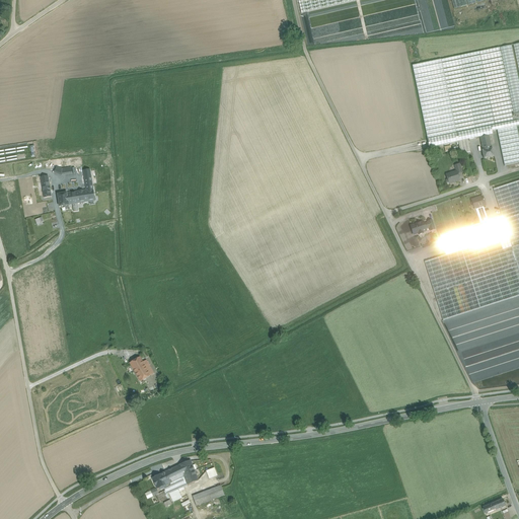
[(298,0),(301,13),(360,0),(298,0)]
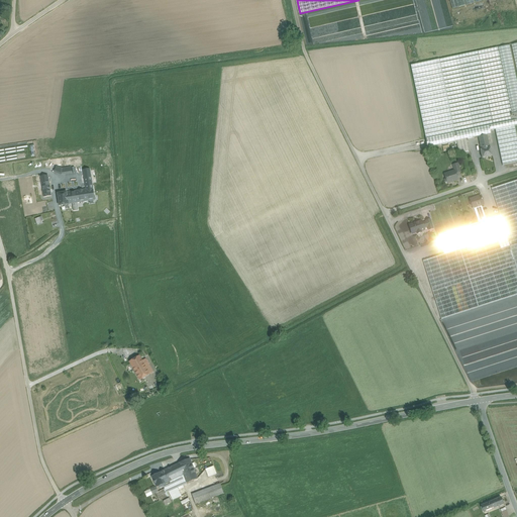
[(449,0),(452,9),(466,5),(463,0),(449,0)]
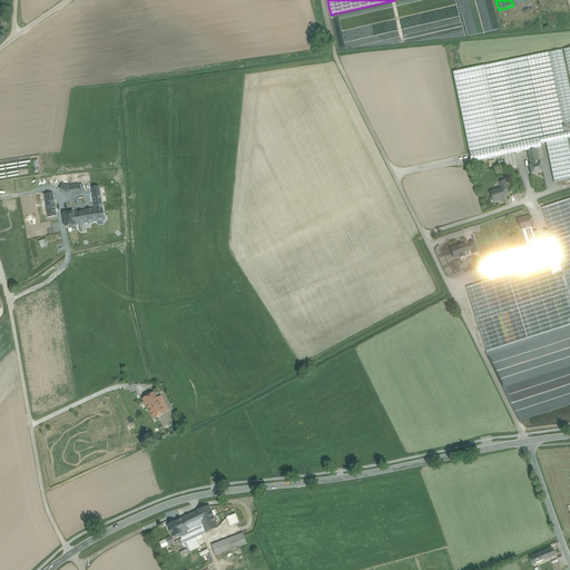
[(569,131),(569,89),(562,49),(549,52),(566,134),(569,131)]
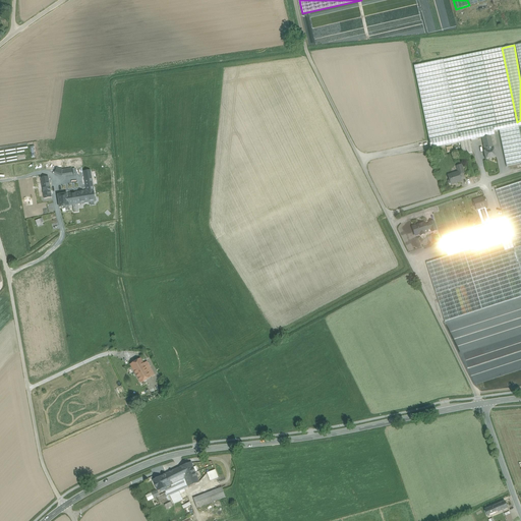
[(502,48),(443,60),(458,134),(502,125),(517,122),(502,48)]
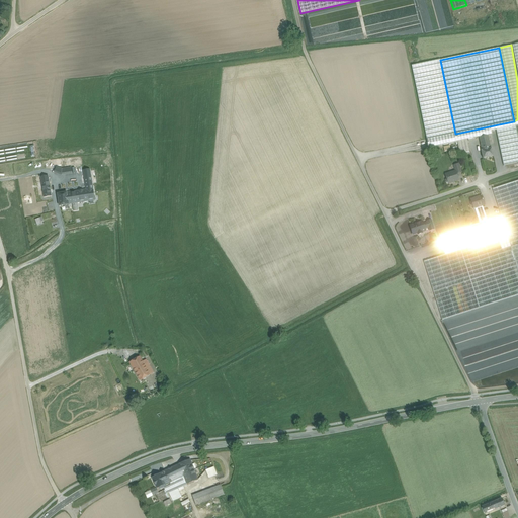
[(440,60),(412,66),(427,140),(455,134),(440,60)]
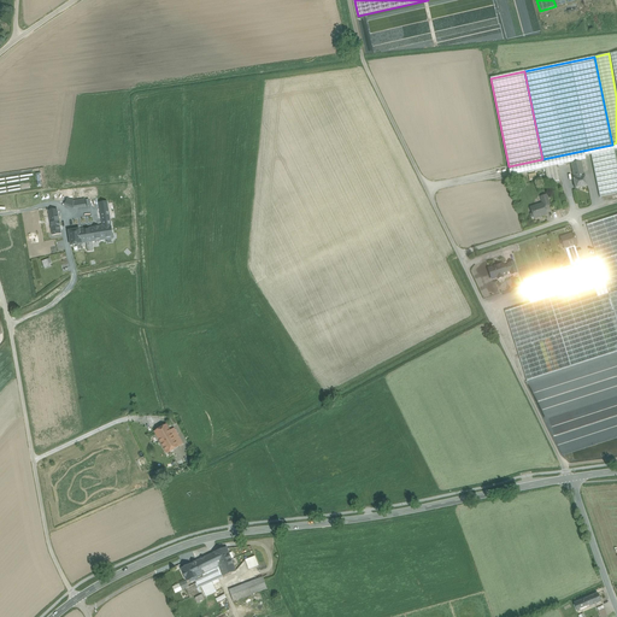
[(542,159),(509,166),(510,176),(545,169),(547,183),(559,181),(556,166),(570,163),(581,162),(586,160),(585,157),(591,156),(613,151),(616,150),(616,142),(612,145),(594,148),(542,159)]
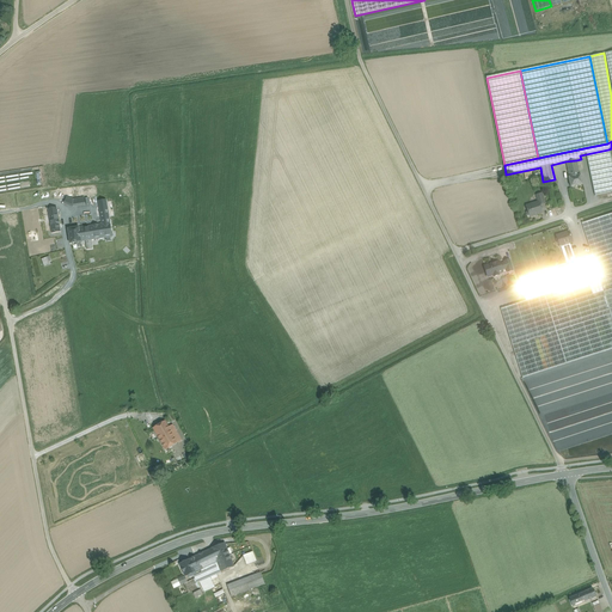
[(611,164),(609,150),(586,154),(595,196),(611,191),(611,164)]
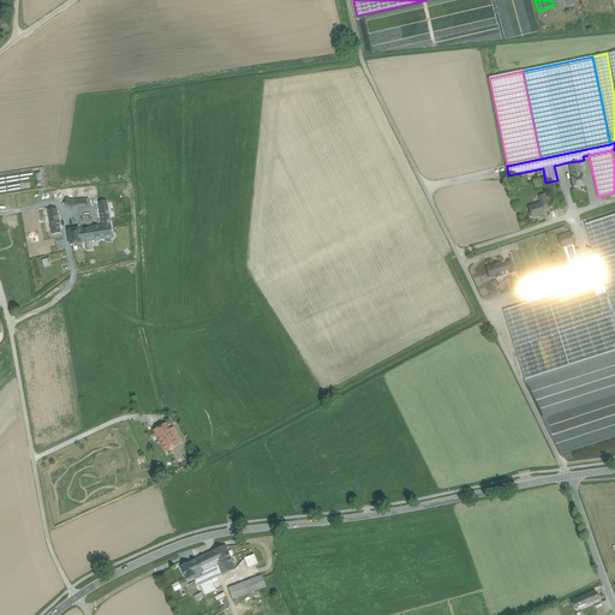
[(579,161),(568,162),(572,178),(573,189),(585,186),(583,175),(579,161)]
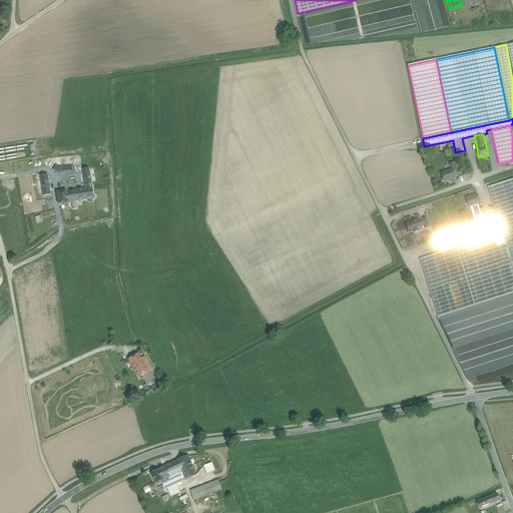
[(93,154),(61,158),(62,163),(89,159),(93,158),(93,154)]
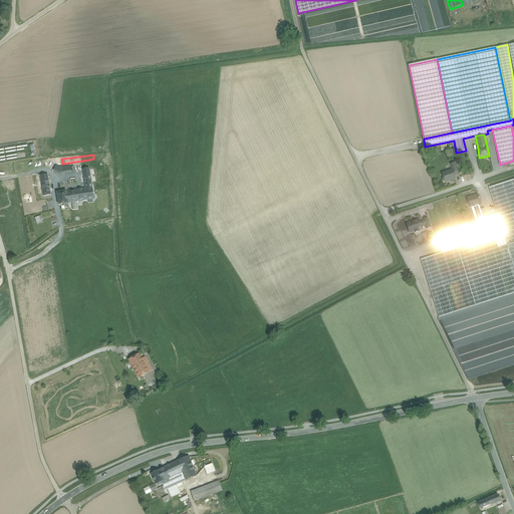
[(93,159),(89,160),(90,169),(100,168),(98,158),(93,159)]
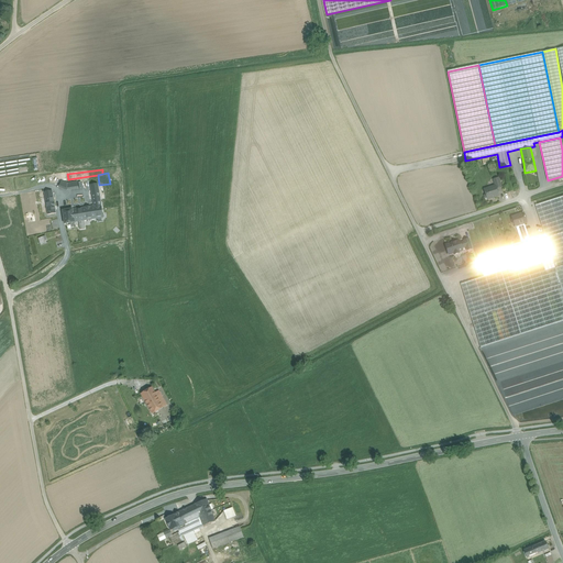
[(98,175),(68,179),(59,180),(61,190),(75,188),(90,186),(97,185),(99,185),(98,175)]
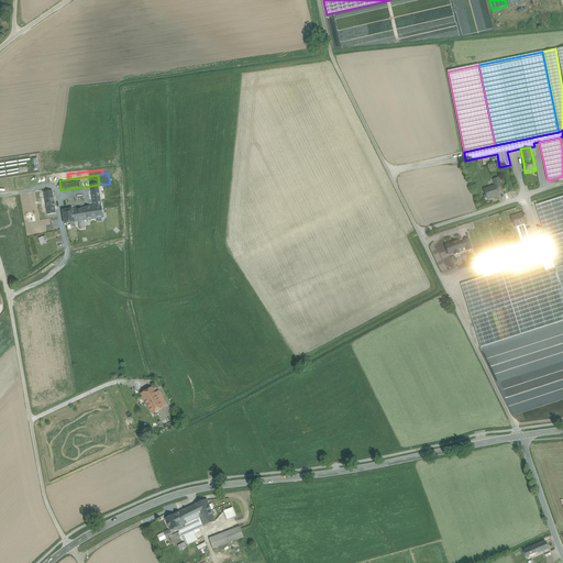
[(495,186),(484,190),(486,195),(484,196),(485,199),(487,199),(487,200),(499,196),(497,189),(496,186),(495,186)]
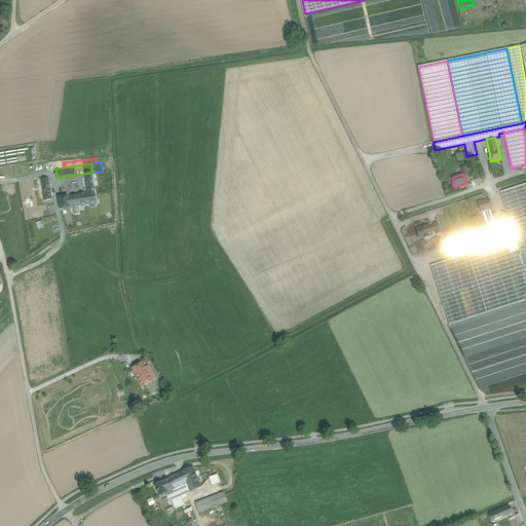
[(48,179),(41,180),(45,200),(51,199),(49,185),(48,179)]
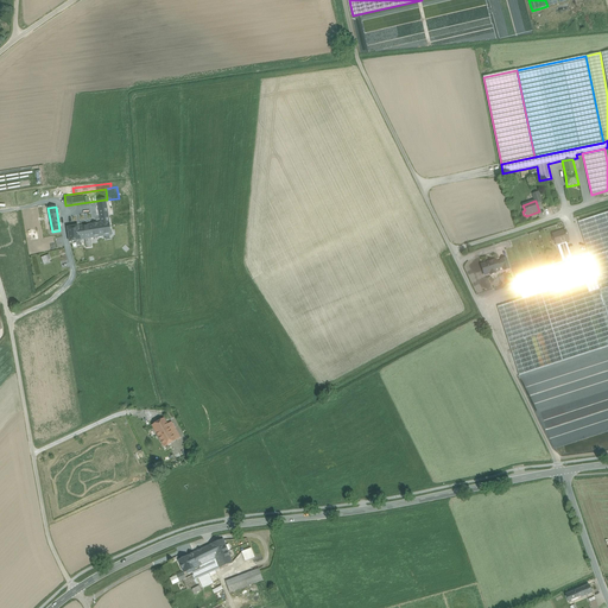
[(107,208),(99,209),(101,223),(88,226),(88,230),(84,230),(86,240),(90,239),(111,235),(107,208)]
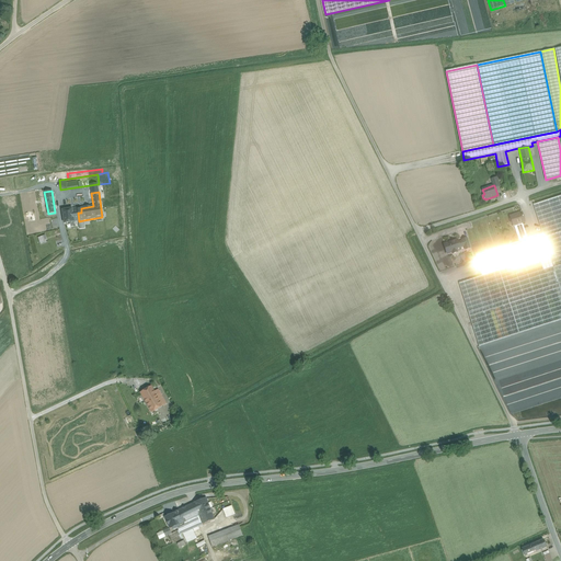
[(560,195),(534,205),(542,235),(549,253),(549,254),(553,267),(560,265),(560,195)]
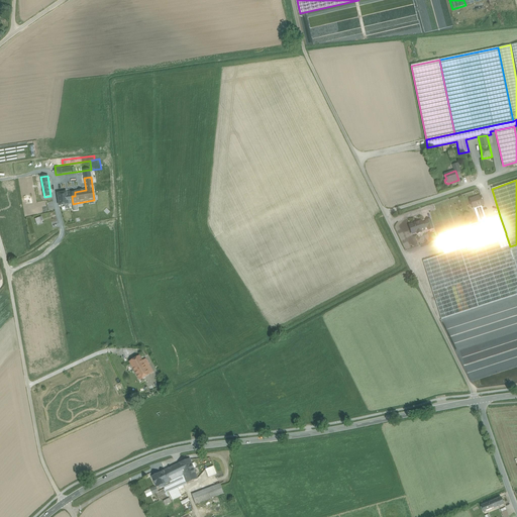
[(75,192),(67,193),(58,194),(60,206),(68,204),(72,204),(73,204),(72,196),(75,196),(75,192)]
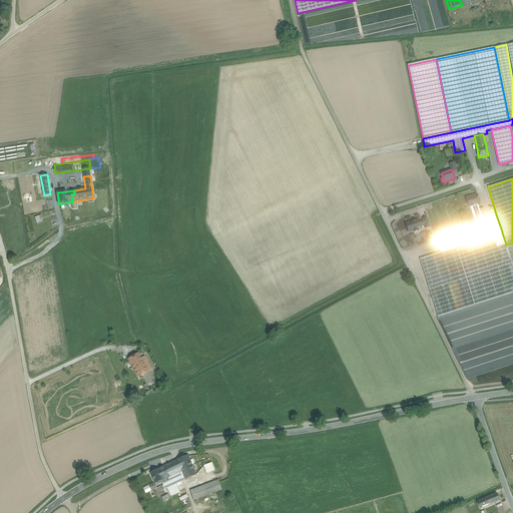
[(477,194),(467,198),(469,206),(470,206),(477,204),(480,203),(477,194)]
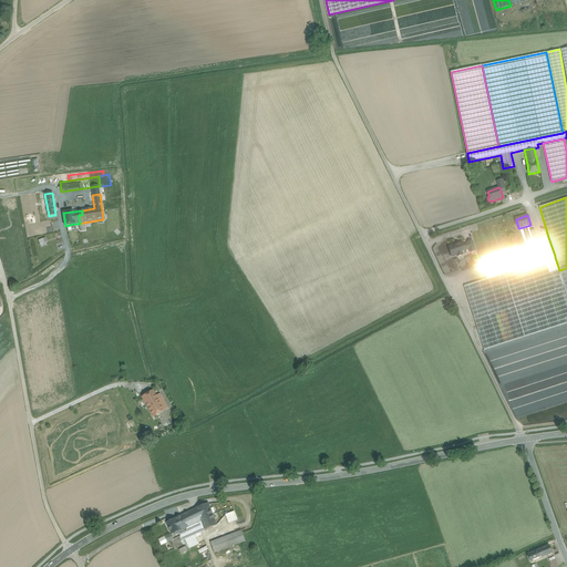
[(104,225),(103,219),(84,223),(85,230),(91,229),(90,227),(104,225)]
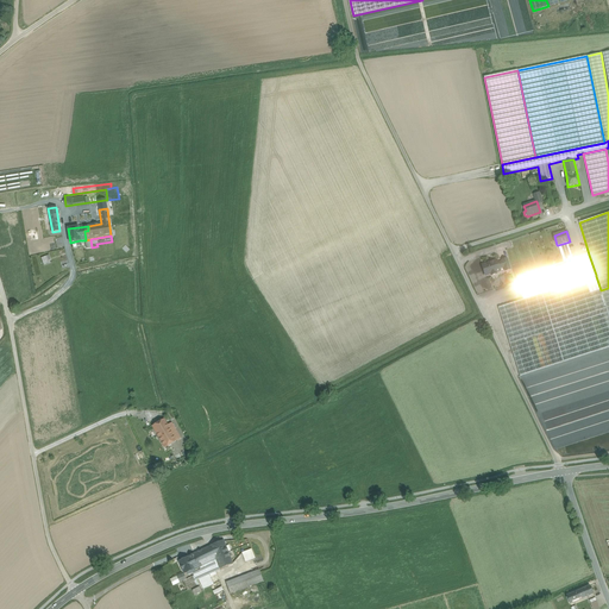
[(566,243),(558,245),(560,253),(569,251),(566,243)]
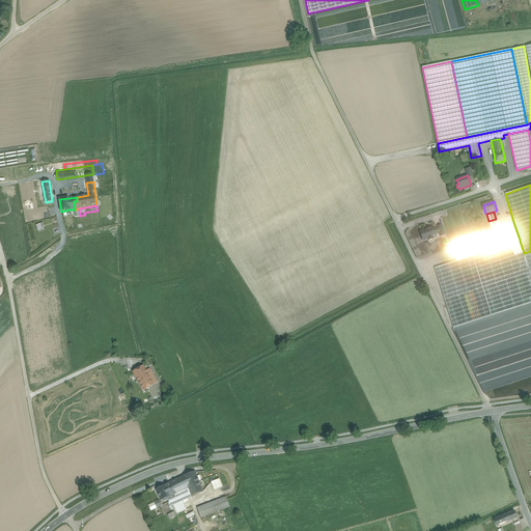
[(496,219),(488,221),(492,229),(499,227),(499,226),(496,219)]
